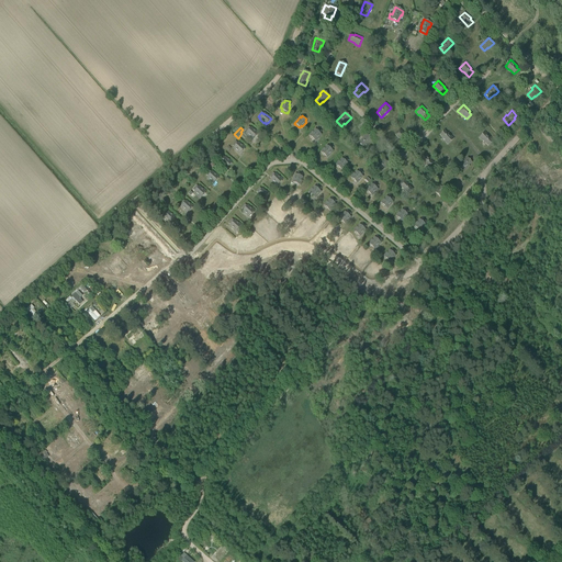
[(250,137),(251,136),(254,138),(255,137),(257,135),(257,134),(258,133),(255,130),(254,131),(250,128),(248,127),(245,131),(247,133),(246,134),(250,137)]
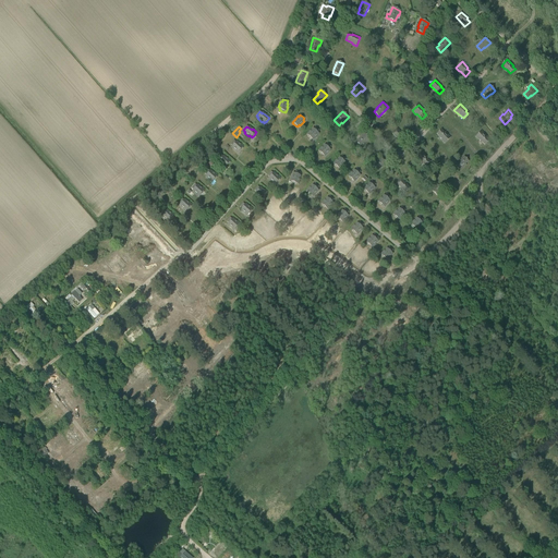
[(319,131),(315,128),(314,130),(313,129),(311,132),(310,131),(306,135),(307,136),(310,138),(311,137),(312,140),(314,137),(315,138),(318,134),(317,133),(319,131)]
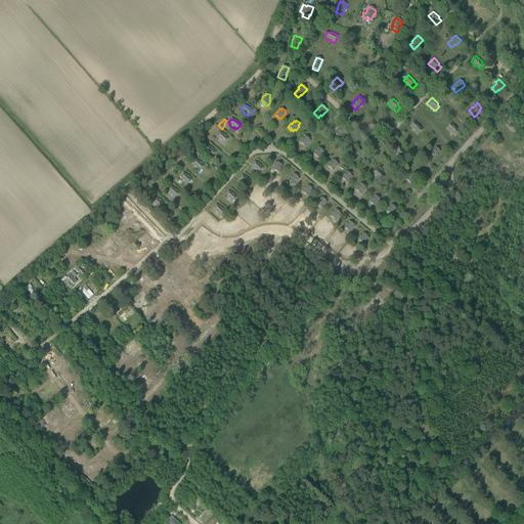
[(379,126),(373,120),(367,125),(377,134),(381,130),(378,127),(379,126)]
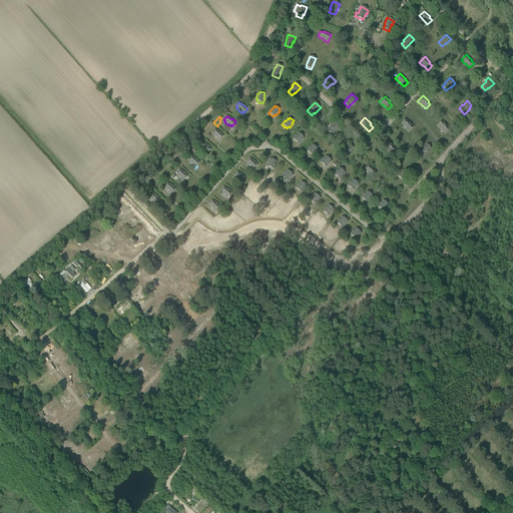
[(405,129),(409,132),(414,126),(409,121),(408,122),(406,119),(401,123),(406,128),(405,129)]
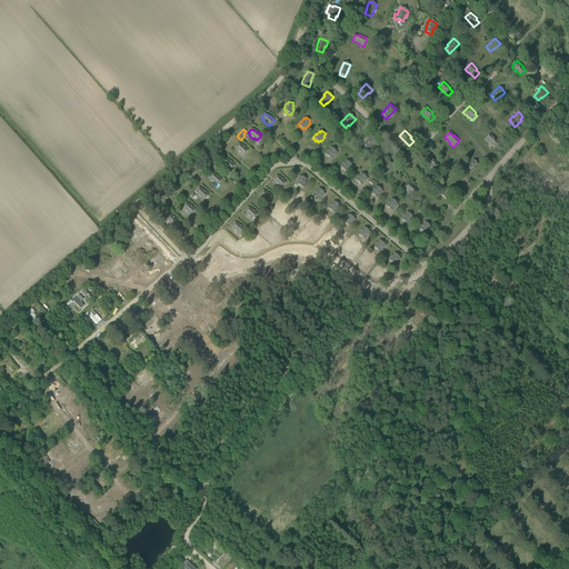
[(488,143),(489,142),(493,148),(499,143),(496,140),(497,139),(491,133),(485,140),(488,143)]
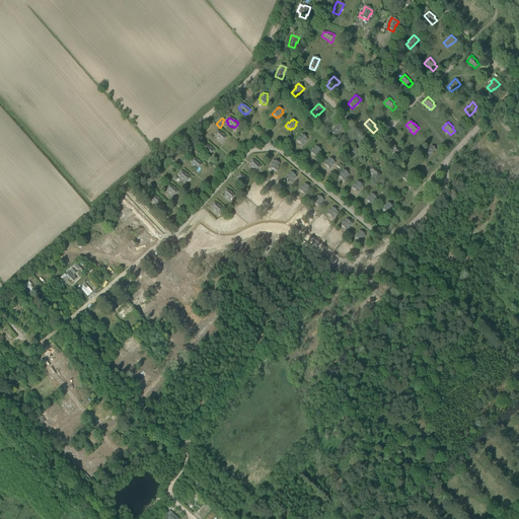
[(339,134),(344,129),(339,123),(335,127),(336,127),(330,132),(335,136),(338,134),(339,134)]
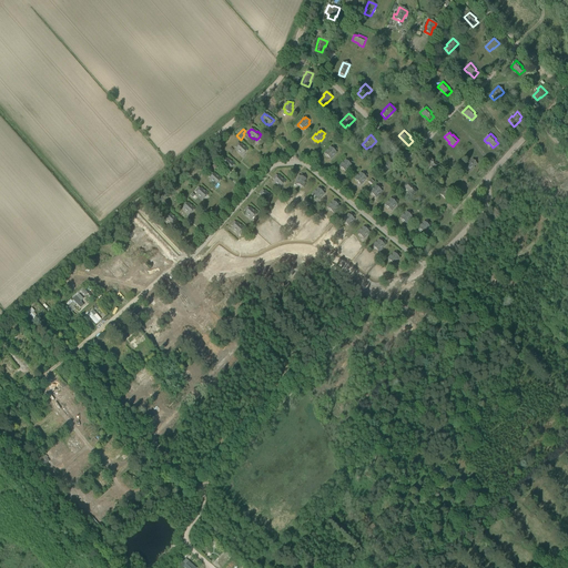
[(240,154),(241,153),(243,154),(244,153),(245,153),(247,151),(246,151),(247,150),(244,146),(243,146),(241,144),(240,145),(239,143),(234,148),(236,149),(235,150),(240,154)]
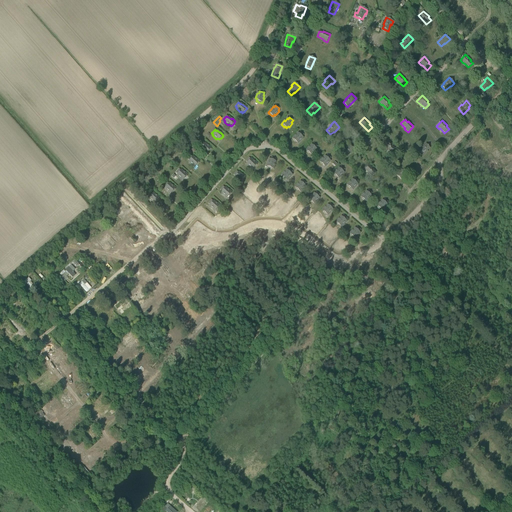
[(295,142),(295,141),(297,143),(299,141),(300,142),(303,138),(302,137),(303,135),(300,132),(298,134),(298,133),(296,136),(295,135),(292,139),(293,140),(295,142)]
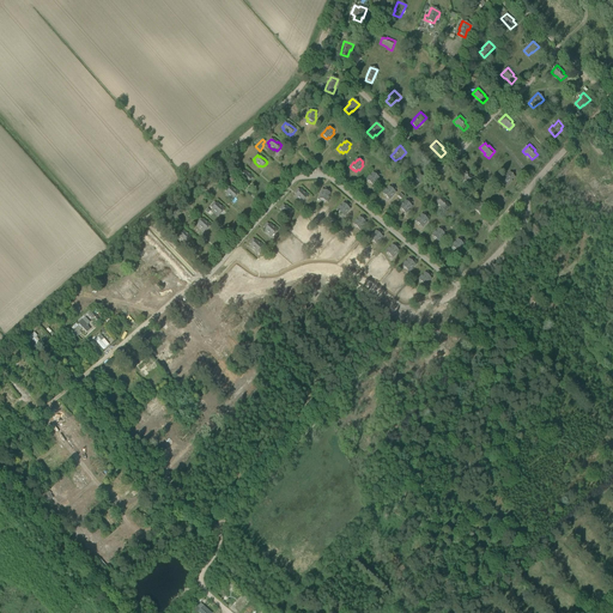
[(461,178),(462,177),(467,183),(473,178),(469,175),(471,174),(463,168),(457,174),(461,178)]
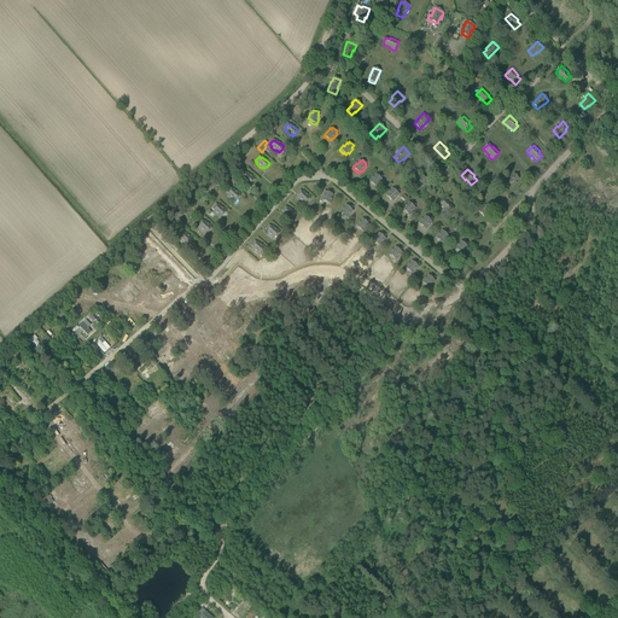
[(246,184),(248,182),(250,185),(251,182),(252,184),(255,181),(254,180),(255,179),(251,175),(250,176),(248,173),(246,174),(245,172),(240,176),(243,179),(242,180),(246,184)]
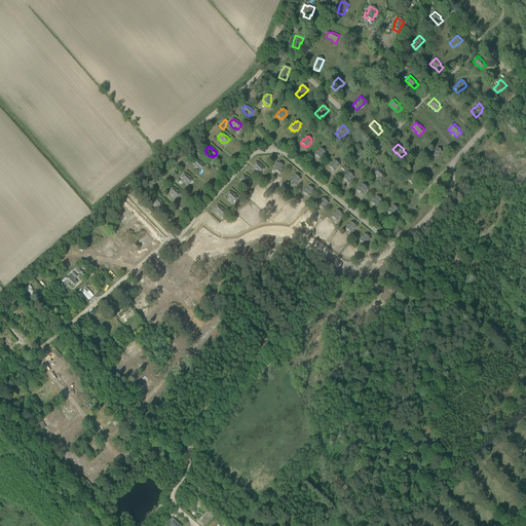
[(321,156),(322,157),(326,153),(325,152),(326,151),(322,147),(321,149),(320,149),(317,151),(314,154),(315,155),(314,156),(317,158),(317,157),(318,158),(321,156)]
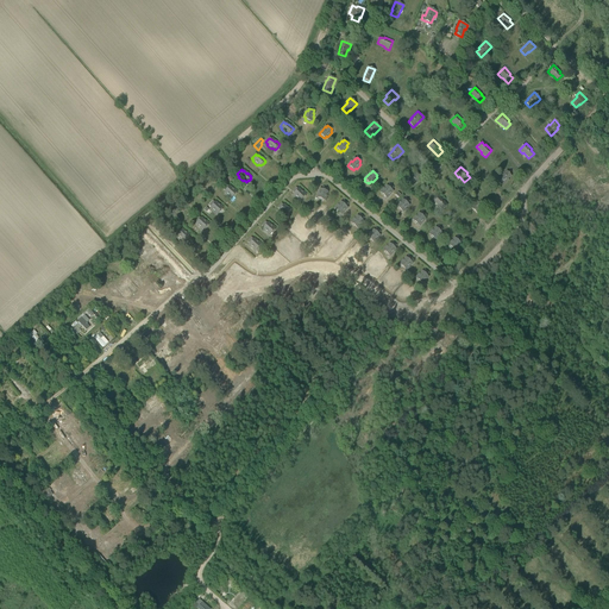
[(407,181),(413,187),(415,183),(416,183),(424,177),(418,171),(407,181)]
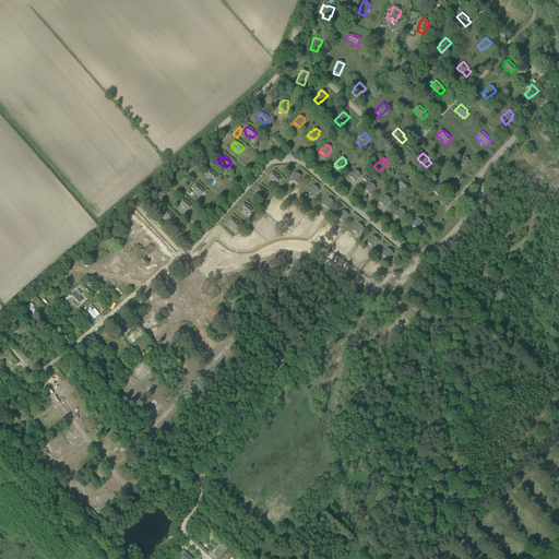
[(470,162),(465,157),(460,162),(459,162),(455,165),(461,171),(467,165),(466,165),(470,162)]
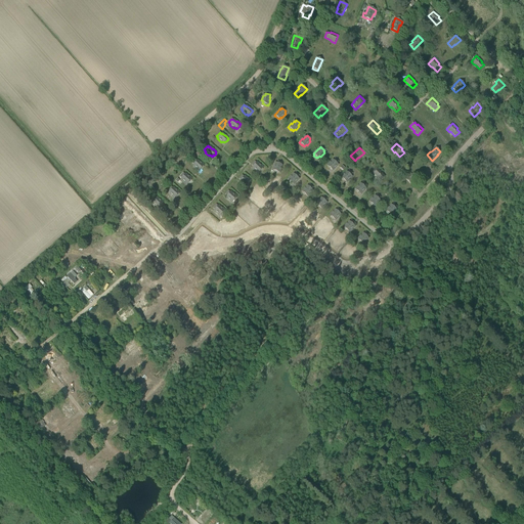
[(330,169),(331,169),(332,170),(334,168),(335,169),(338,165),(337,164),(339,162),(335,159),(333,161),(333,160),(331,163),(330,162),(326,166),(328,167),(330,169)]
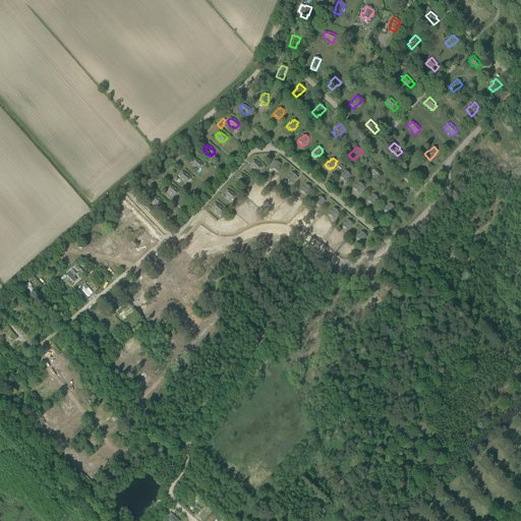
[(195,169),(196,167),(198,169),(199,168),(200,168),(203,166),(201,165),(203,164),(199,161),(198,162),(196,160),(195,160),(194,159),(190,162),(192,164),(191,165),(195,169)]
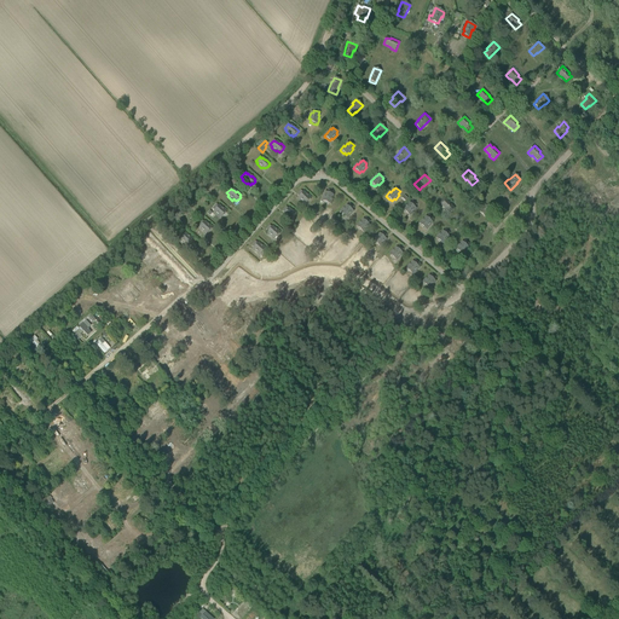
[(323,202),(325,202),(325,203),(329,204),(329,203),(330,204),(333,200),(331,200),(333,195),(334,192),(328,190),(327,192),(325,192),(323,198),(324,198),(323,202)]
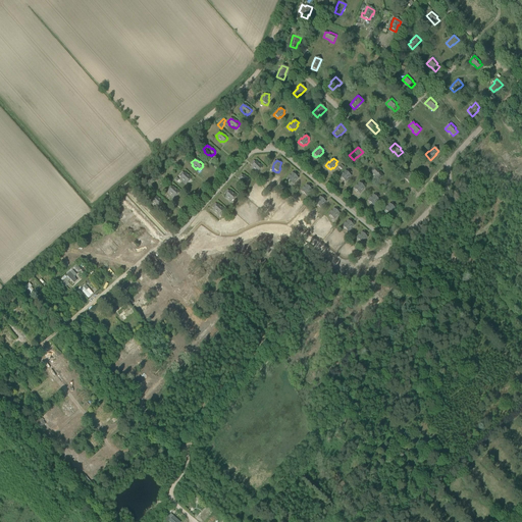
[(255,171),(256,169),(258,171),(259,170),(260,170),(262,168),(261,168),(262,167),(259,164),(258,164),(256,162),(255,162),(254,161),(250,164),(252,166),(251,167),(255,171)]
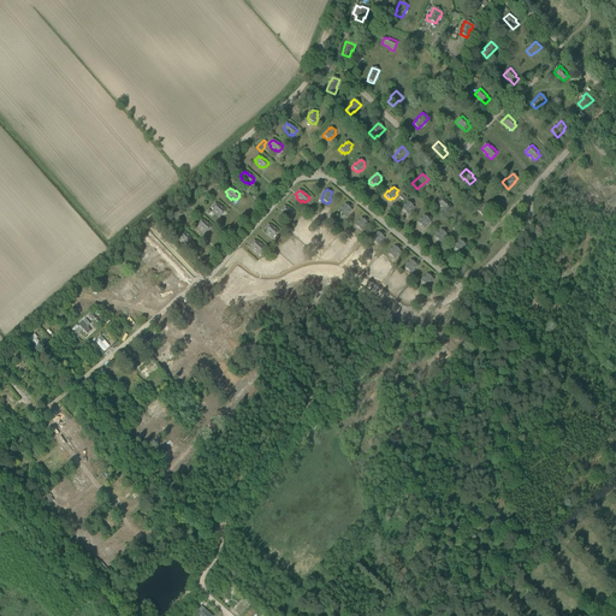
[(437,202),(448,213),(452,208),(449,205),(450,203),(443,196),(437,202)]
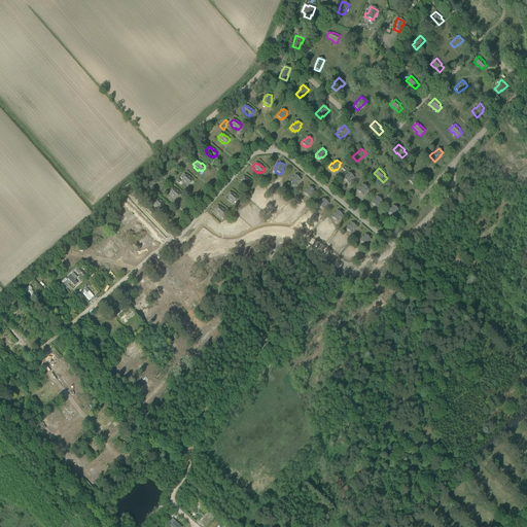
[(343,178),(344,179),(344,180),(346,182),(346,181),(348,183),(349,181),(351,182),(354,178),(353,177),(354,175),(351,172),(349,173),(346,176),(346,175),(343,178)]
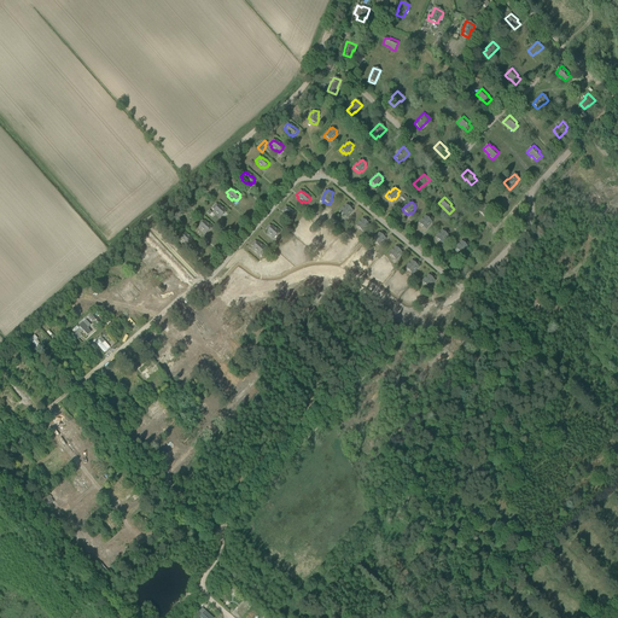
[(485,205),(478,211),(485,219),(489,214),(494,208),(489,203),(485,205)]
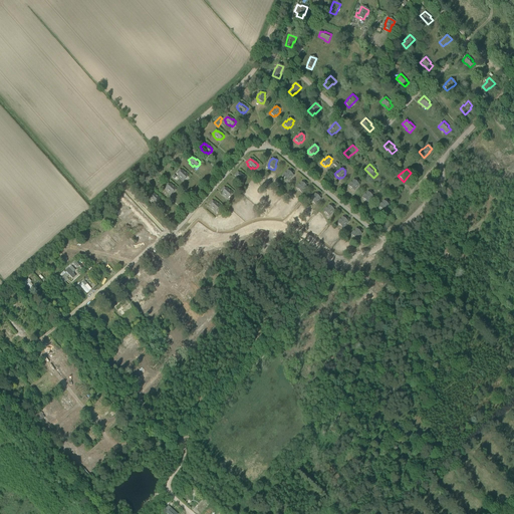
[(177,176),(181,180),(182,179),(184,181),(185,179),(186,179),(188,177),(187,177),(188,176),(185,173),(182,171),(182,172),(180,170),(177,174),(178,175),(177,176)]
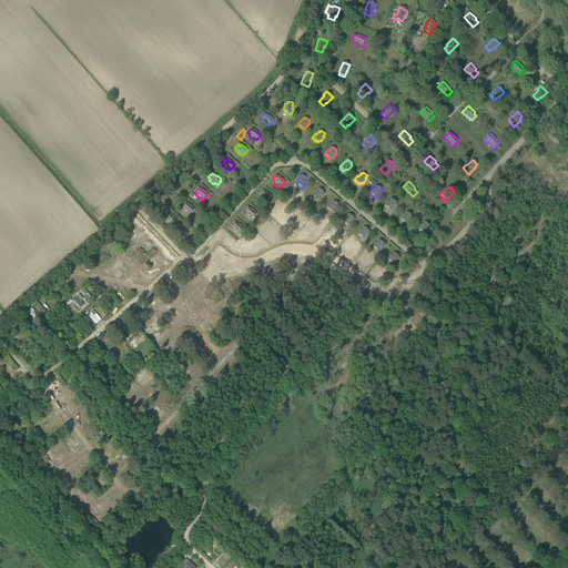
[(315,191),(312,195),(313,196),(315,199),(315,198),(317,200),(318,198),(321,199),(324,194),(323,193),(324,191),(321,188),(318,190),(318,189),(315,192),(315,191)]
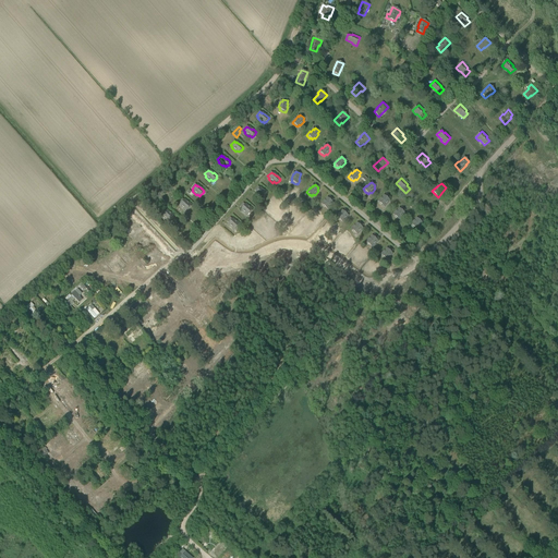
[(261,196),(263,198),(264,196),(265,197),(267,194),(266,194),(267,193),(264,190),(263,191),(261,187),(259,189),(257,186),(254,191),(256,192),(255,194),(259,197),(261,196)]
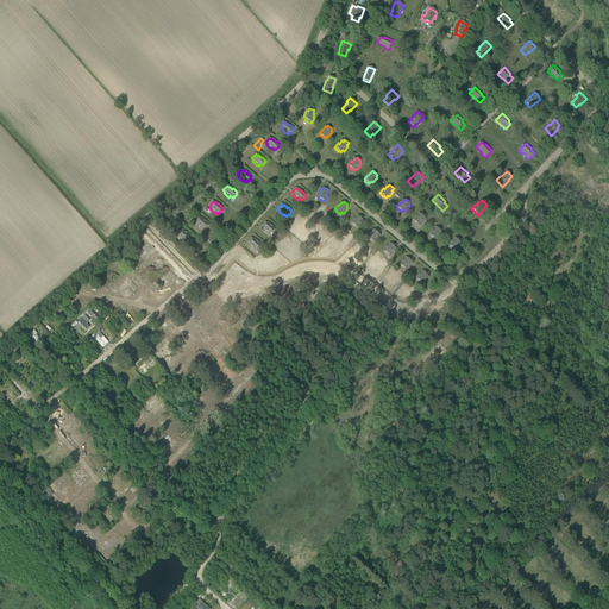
[(414,221),(413,221),(415,224),(416,224),(418,225),(420,223),(421,224),(426,219),(424,218),(426,215),(421,212),(420,214),(419,214),(416,217),(415,217),(412,220),(414,221)]
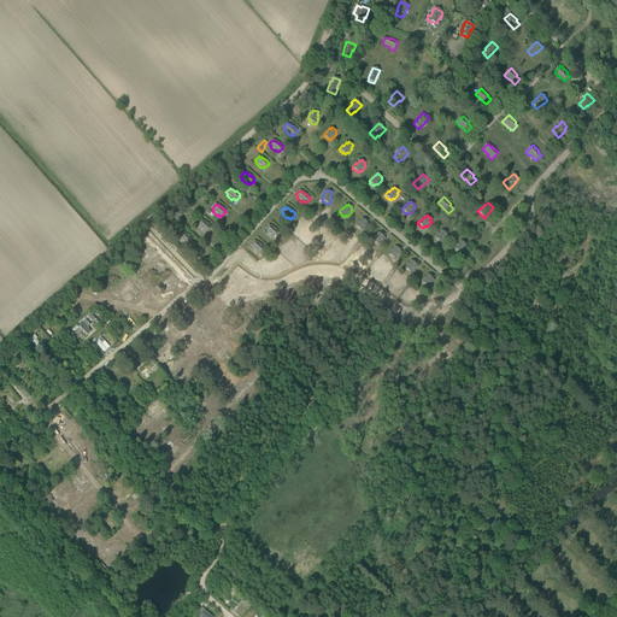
[(356,225),(357,227),(356,228),(359,230),(359,229),(360,230),(363,228),(364,229),(369,224),(368,223),(369,222),(364,217),(363,219),(362,219),(359,222),(358,222),(356,225)]
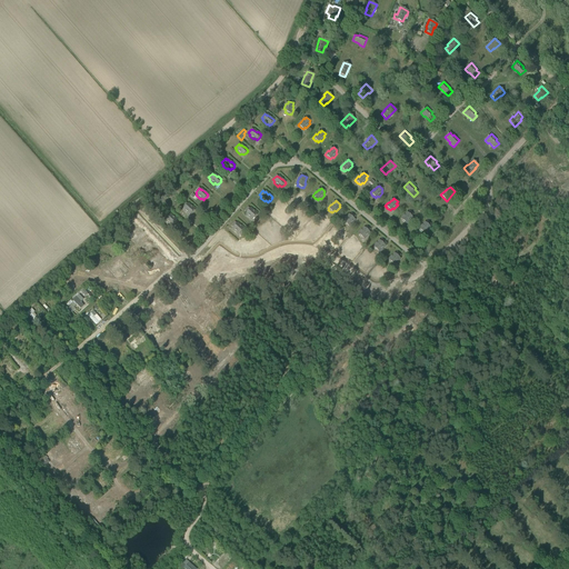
[(187,213),(188,212),(190,215),(192,212),(192,213),(195,211),(193,210),(195,209),(191,206),(191,207),(188,203),(188,205),(186,202),(182,207),(183,209),(182,210),(187,213)]
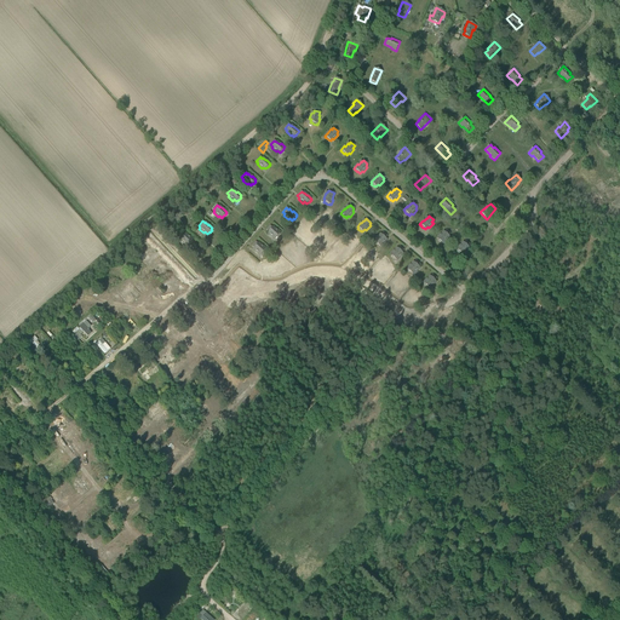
[(273,236),(275,239),(277,236),(277,237),(280,235),(280,234),(281,233),(276,229),(276,230),(273,227),(273,228),(270,225),(267,230),(268,233),(267,234),(271,237),(273,236)]
